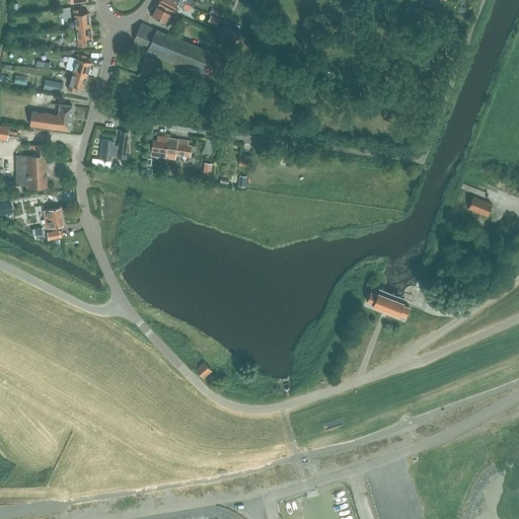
[(160,0),(158,4),(173,11),(177,5),(189,11),(192,5),(184,2),(180,0),(160,0)]
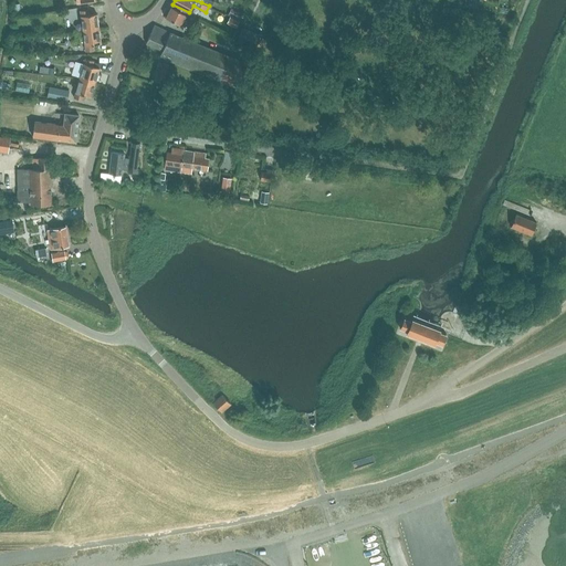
[(186,14),(171,8),(166,17),(180,24),(186,14)]
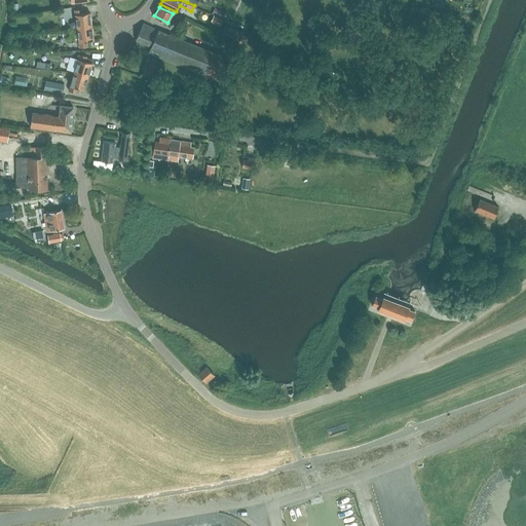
[(75,9),(77,28),(91,26),(90,13),(83,14),(82,8),(75,9)]
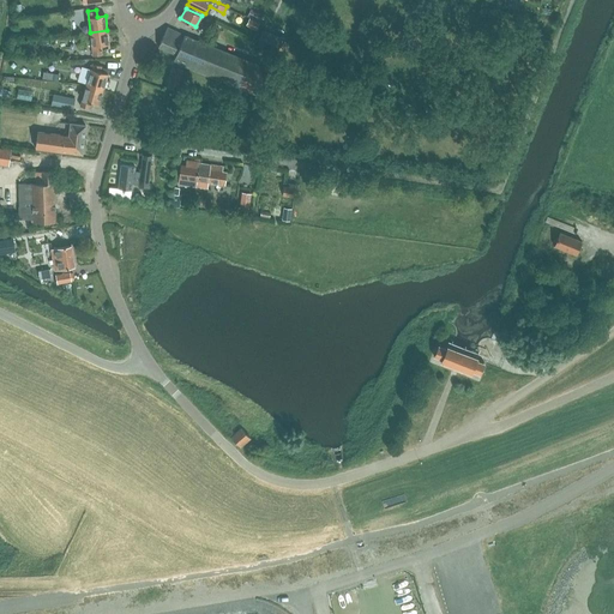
[(251,10),(247,17),(259,22),(262,16),(251,10)]
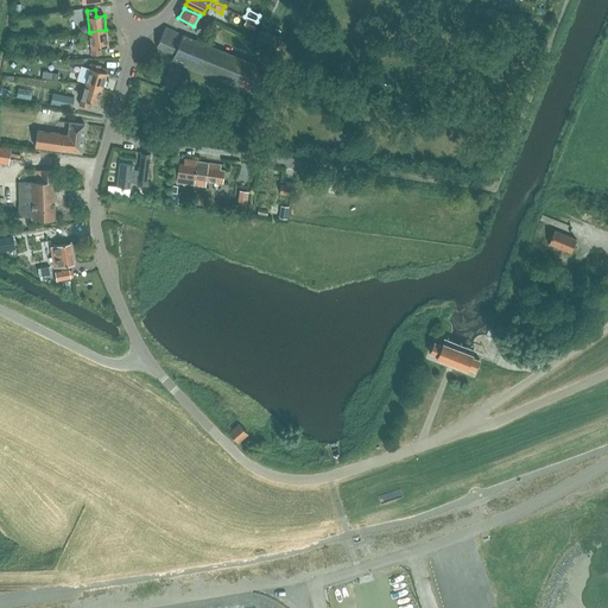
[(255,23),(247,19),(245,25),(253,29),(255,23)]
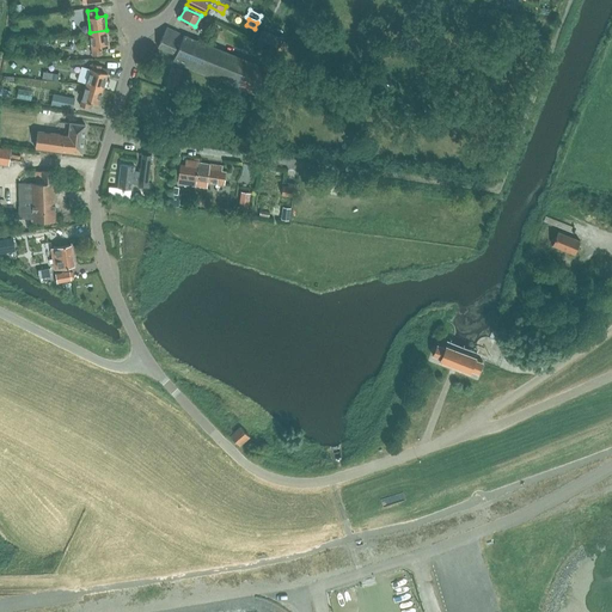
[(190,38),(167,26),(158,46),(175,53),(172,60),(257,95),(268,68),(190,38)]
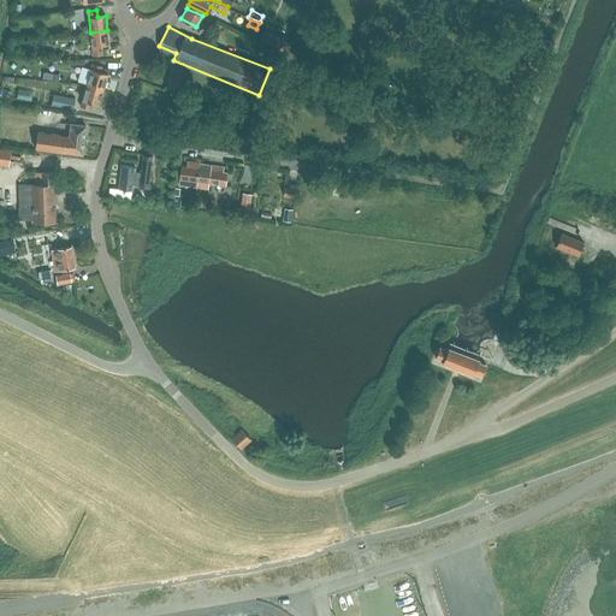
[(110,47),(107,30),(90,33),(94,55),(102,54),(101,48),(110,47)]
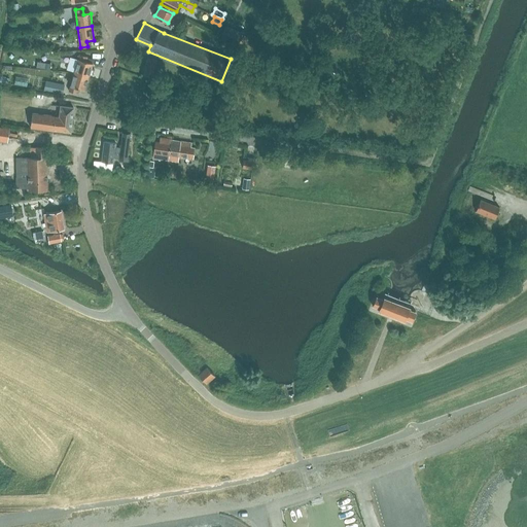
[(225,27),(220,38),(236,44),(240,32),(225,27)]
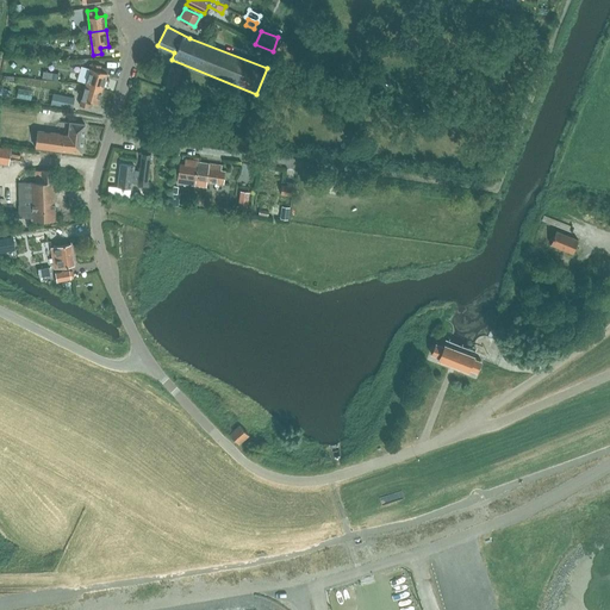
[(92,62),(86,83),(103,88),(107,74),(99,72),(100,64),(92,62)]
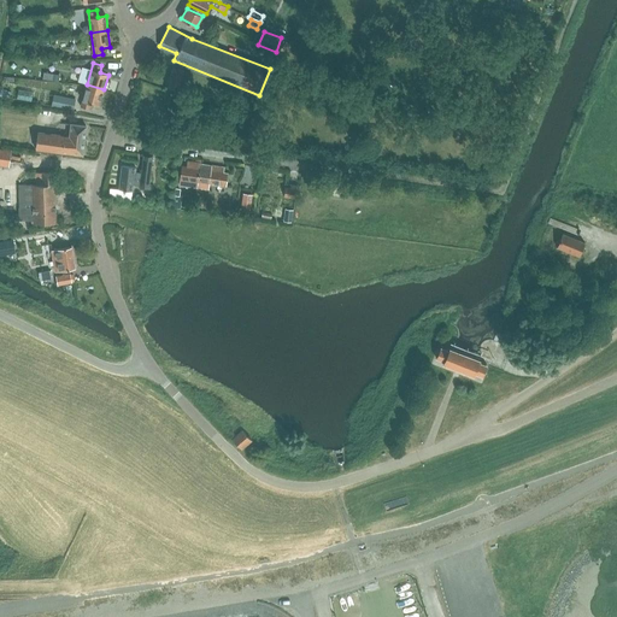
[(178,89),(183,70),(176,69),(171,88),(178,89)]
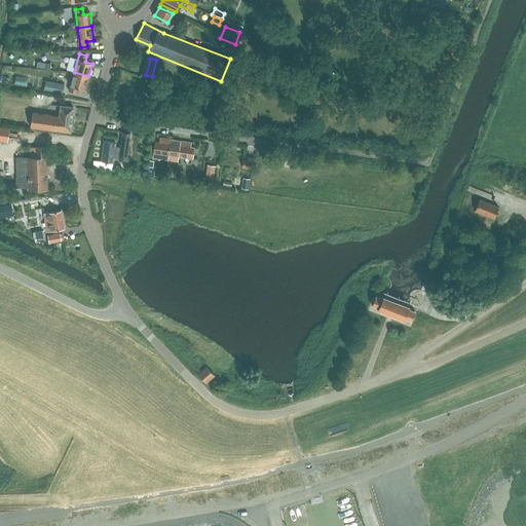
[(84,89),(88,76),(74,72),(69,90),(76,92),(77,87),(84,89)]
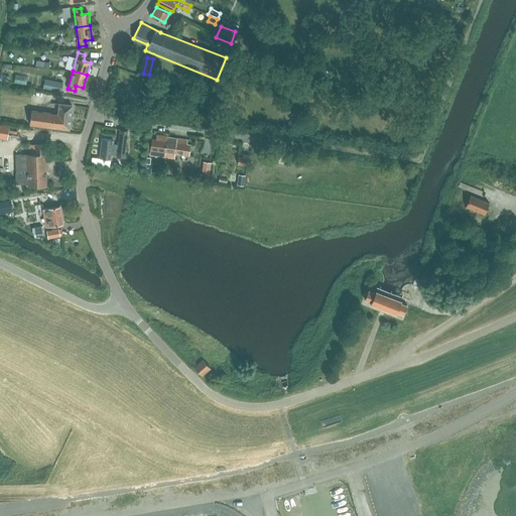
[(60,92),(62,83),(45,79),(43,88),(60,92)]
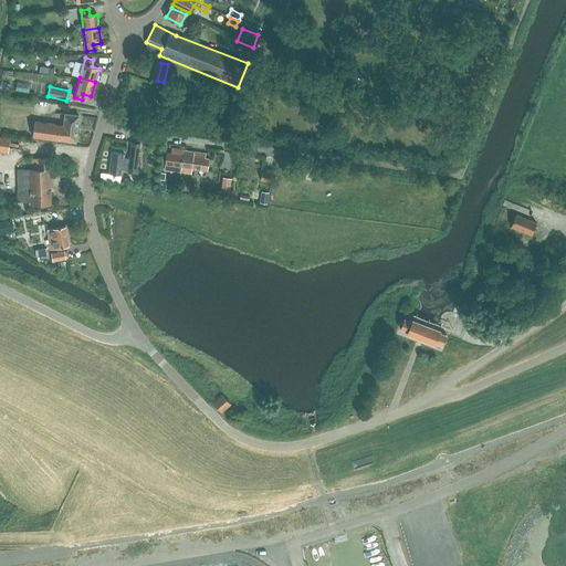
[(63,125),(34,121),(32,136),(75,143),(79,116),(65,114),(63,125)]
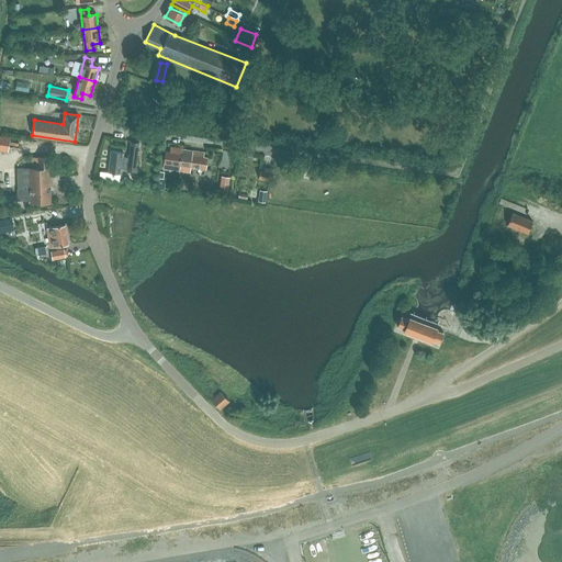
[(0,149),(8,150),(10,137),(0,135),(0,149)]
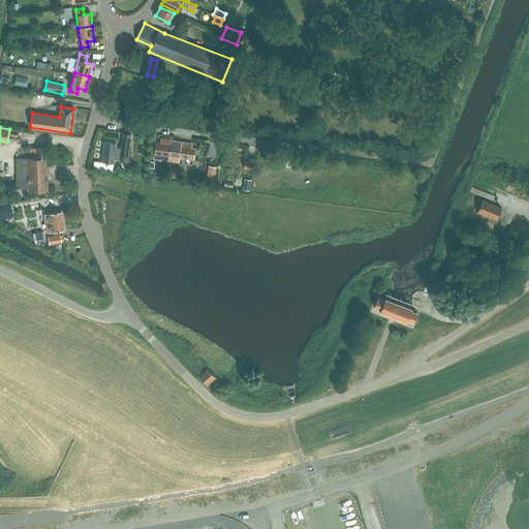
[(114,158),(119,158),(119,160),(126,160),(129,133),(122,132),(120,148),(115,147),(115,144),(104,142),(101,162),(113,163),(114,158)]
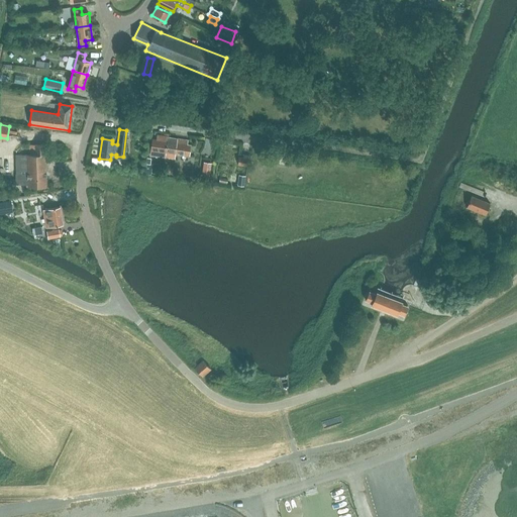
[(152,139),(150,156),(165,158),(168,137),(158,136),(157,140),(152,139)]
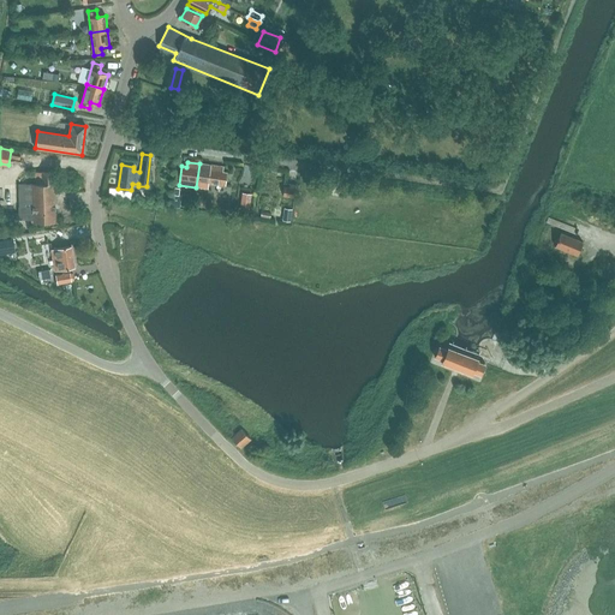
[(199,163),(196,187),(197,187),(208,189),(209,184),(225,185),(227,173),(219,172),(220,166),(199,163)]
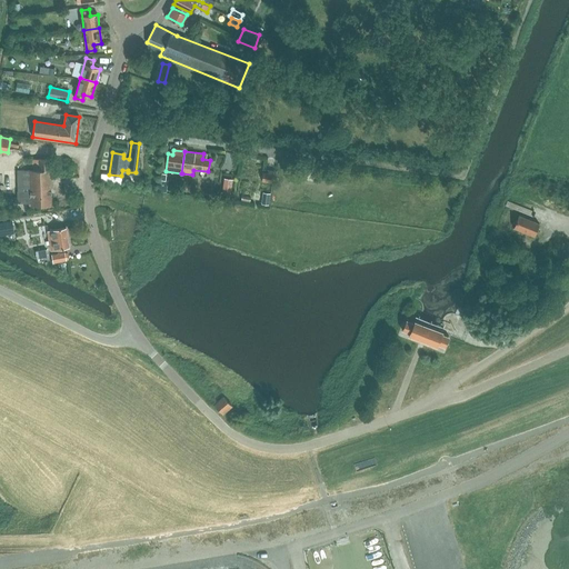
[(32,170),(17,170),(18,182),(51,182),(51,176),(50,159),(32,159),(32,170)]
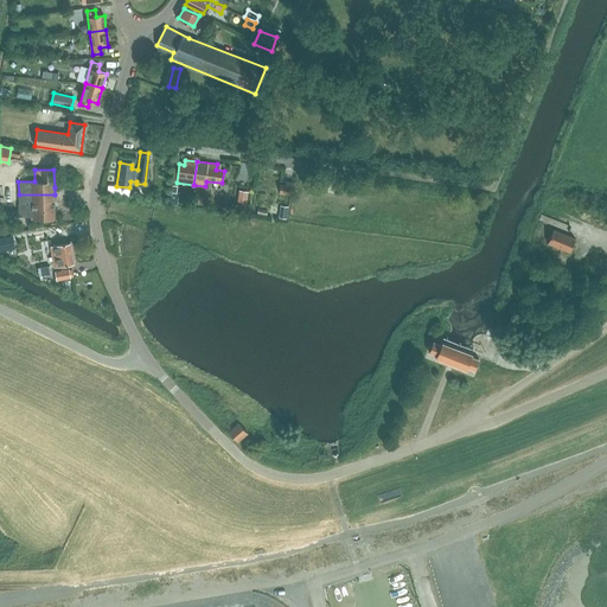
[(292,193),(293,181),(286,180),(285,185),(280,185),(280,192),(292,193)]
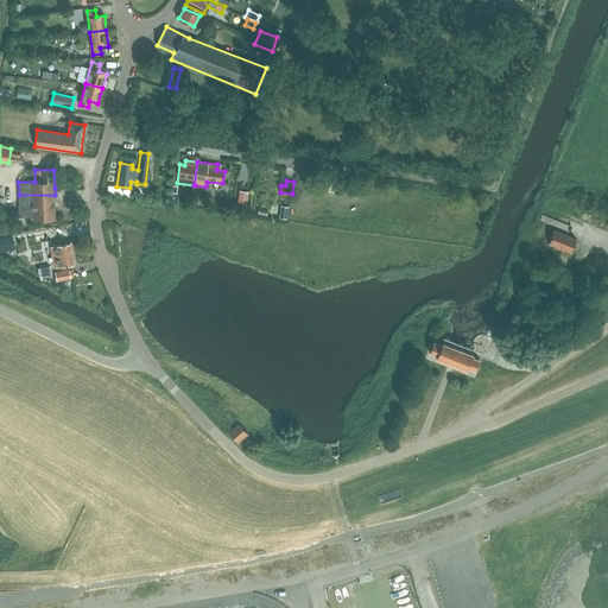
[(248,191),(240,190),(238,210),(246,211),(248,191)]
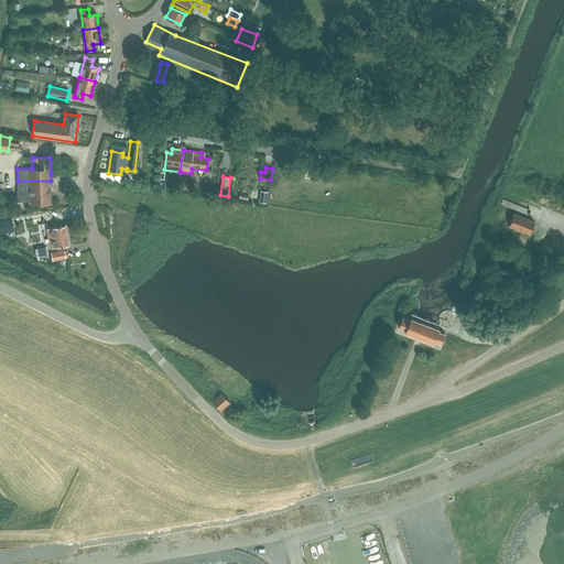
[(188,188),(190,180),(181,179),(180,187),(188,188)]
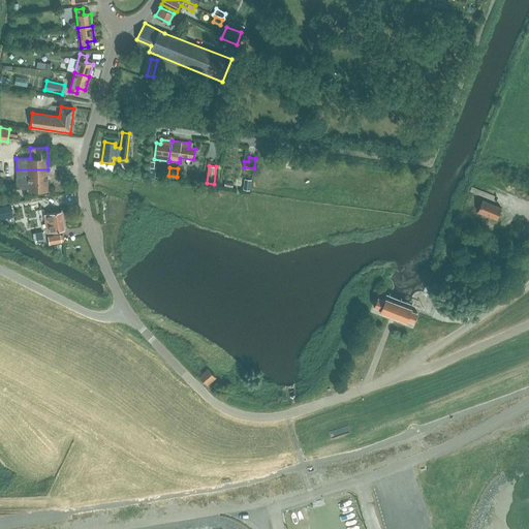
[(48,169),(17,169),(17,180),(17,188),(28,188),(29,191),(48,191),(48,169)]
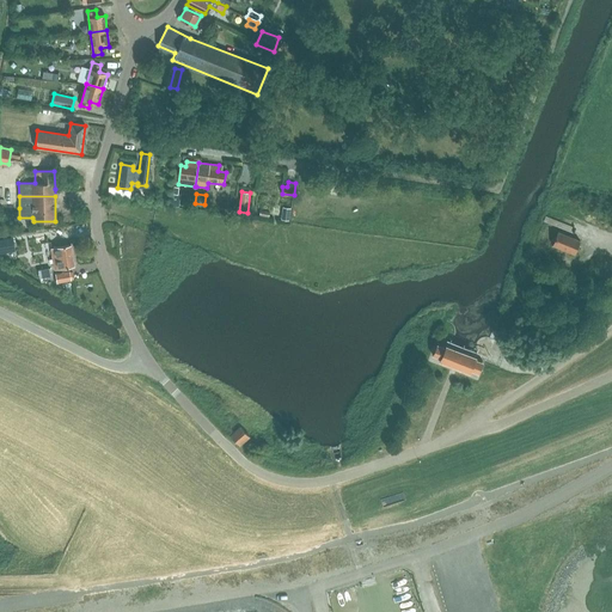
[(289,220),(291,208),(283,207),(281,219),(289,220)]
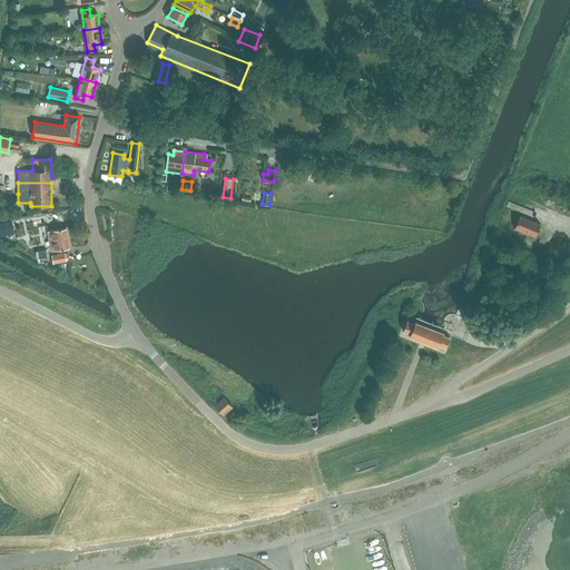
[(540,224),(519,215),(514,227),(534,236),(540,224)]
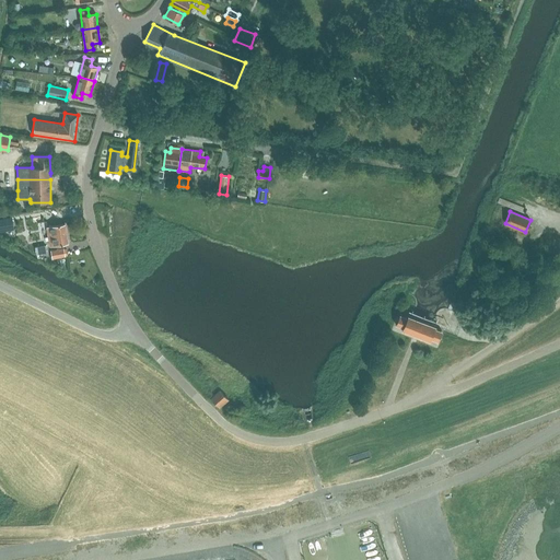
[(12,218),(0,219),(0,231),(4,231),(4,229),(13,228),(12,218)]
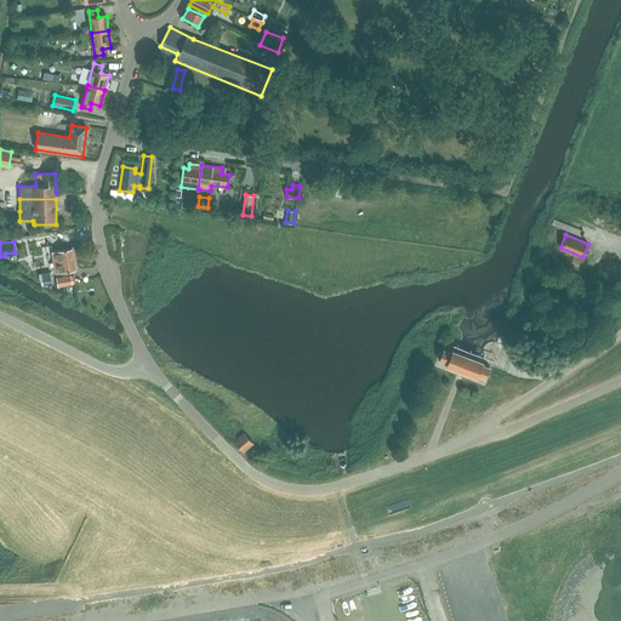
[(52,266),(55,266),(56,273),(75,269),(72,248),(52,251),(53,262),(51,263),(52,266)]
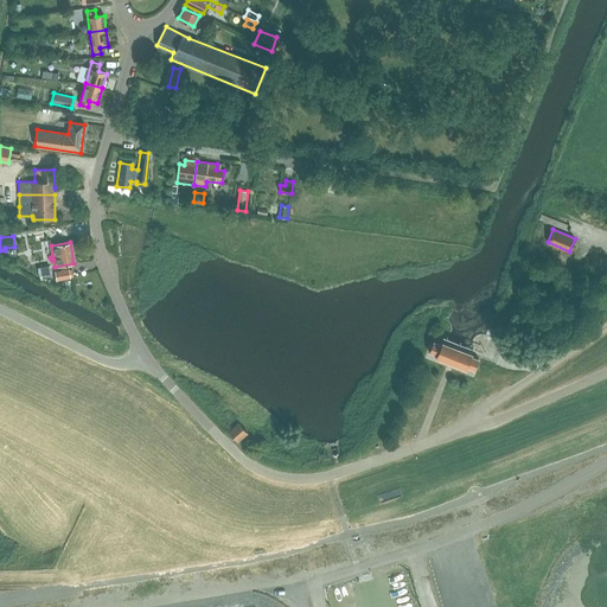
[(39,275),(51,274),(50,266),(38,267),(39,275)]
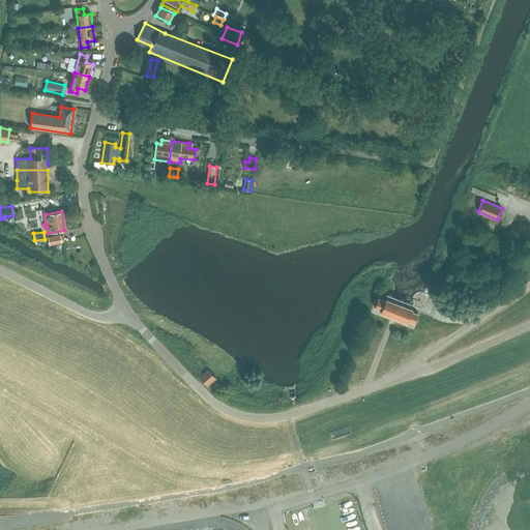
[(52,243),(61,242),(60,235),(51,237),(52,243)]
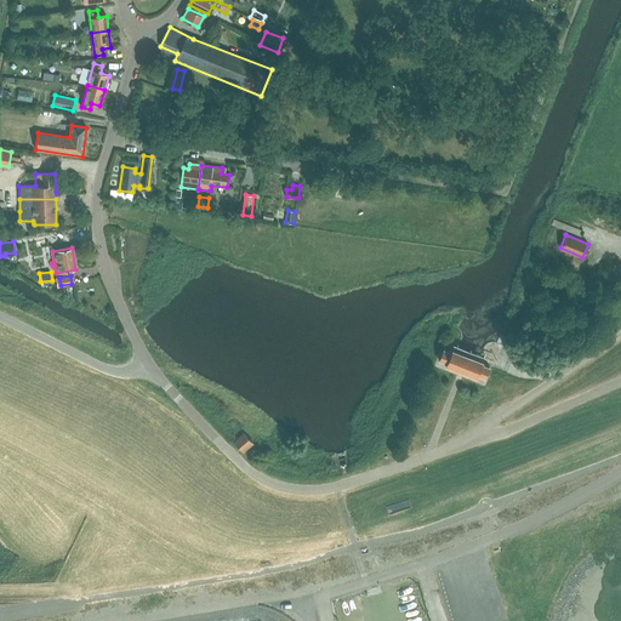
[(451,352),(444,348),(438,362),(446,364),(445,366),(476,379),(477,375),(484,379),(489,366),(482,364),(483,362),(453,348),(451,352)]
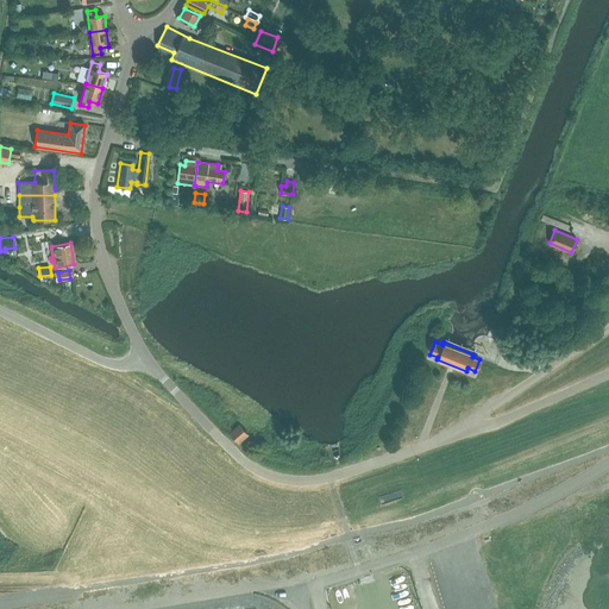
[(249,434),(238,424),(228,433),(238,444),(249,434)]
